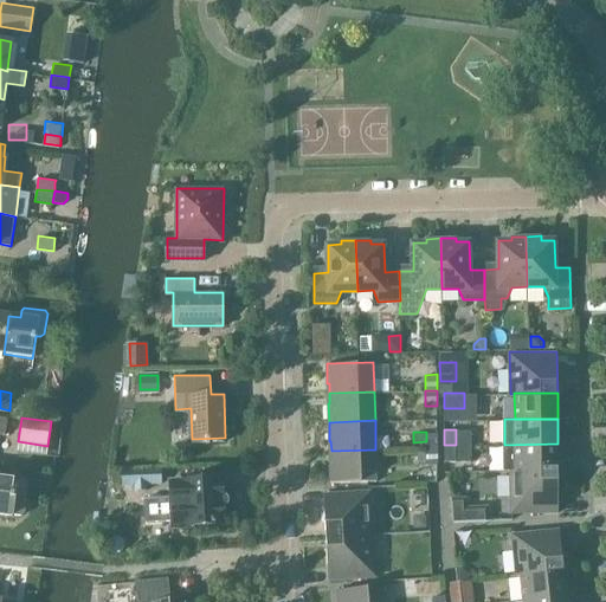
[(426,441),(426,447),(438,447),(437,432),(426,432),(426,441)]
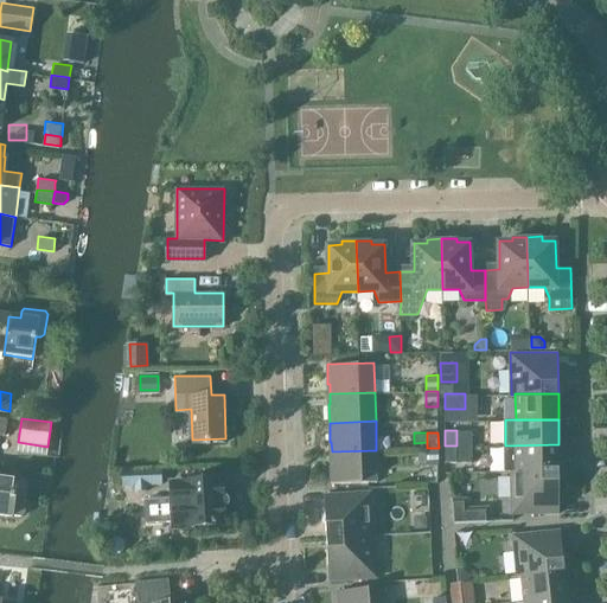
[(558,444),(505,446),(506,470),(511,470),(558,470),(558,444)]
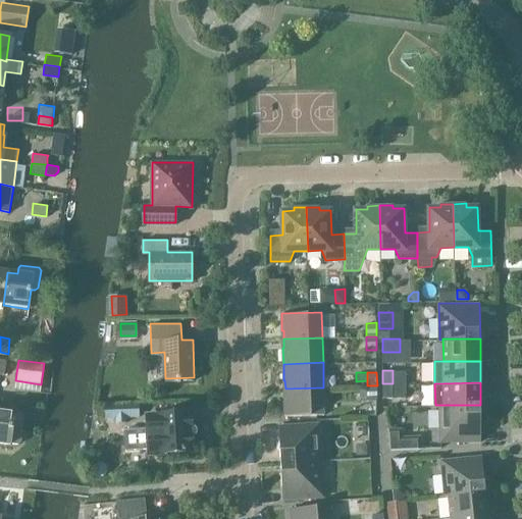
[(382,383),(383,397),(393,397),(393,383),(382,383)]
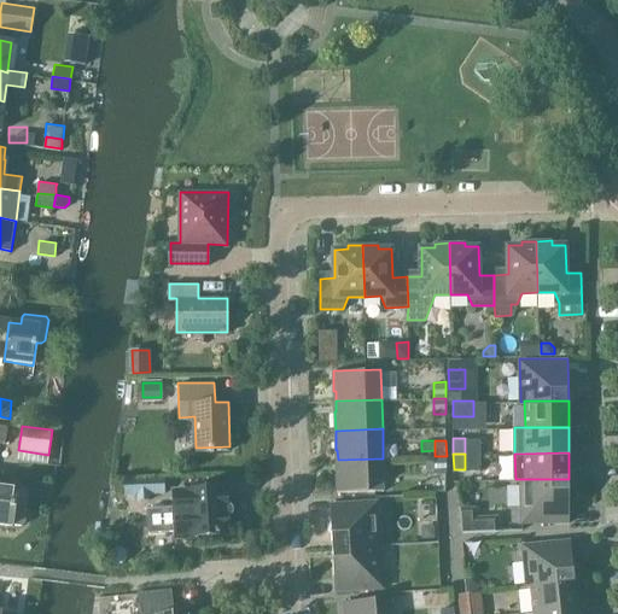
[(435,456),(435,472),(447,472),(447,456),(435,456)]
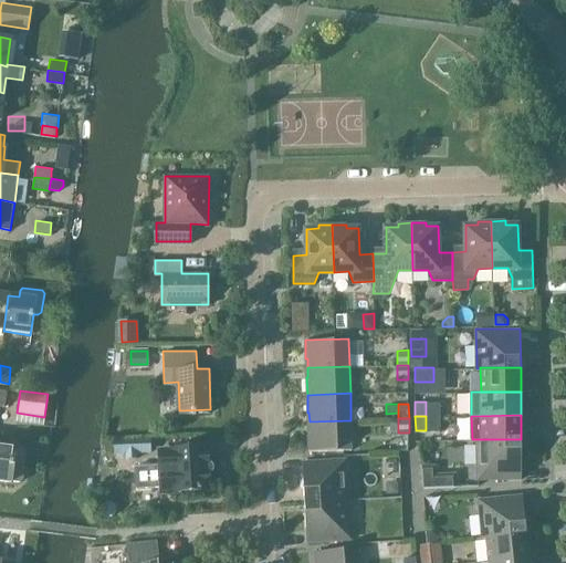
[(308,450),(352,448),(350,420),(310,421),(310,431),(308,431),(308,450)]
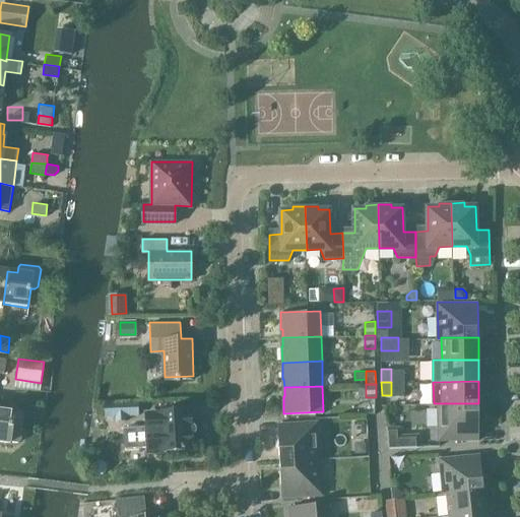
[(0,442),(9,444),(9,443),(17,443),(20,441),(21,434),(18,431),(11,430),(14,410),(1,408),(2,399),(0,396),(0,442)]
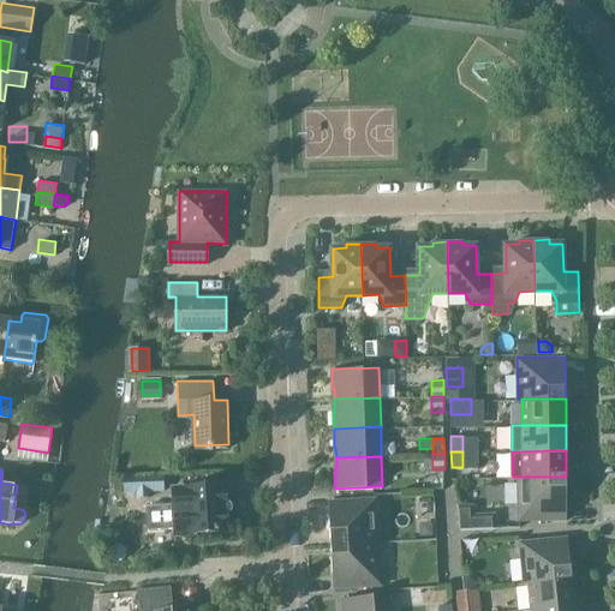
[(165,490),(163,474),(123,475),(124,492),(136,491),(137,497),(150,497),(150,491),(165,490)]
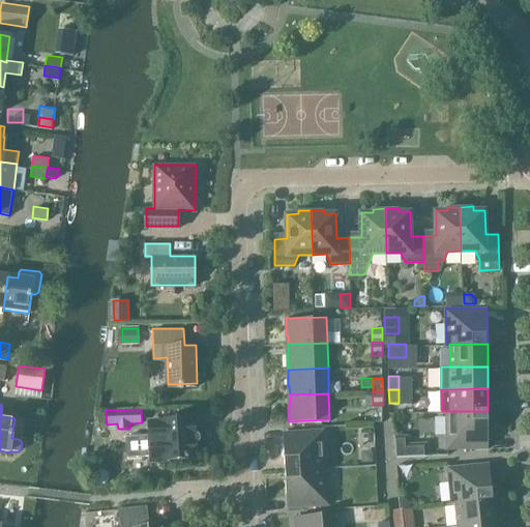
[(488,411),(446,411),(447,447),(489,446),(488,411)]
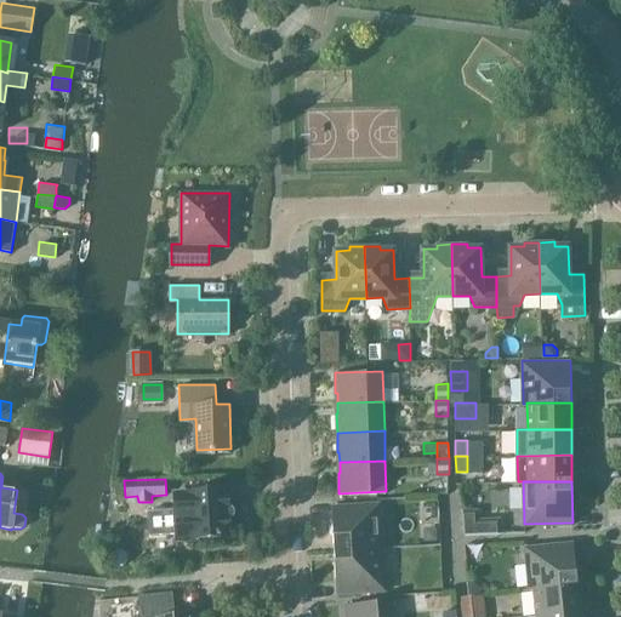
[(237,510),(234,507),(228,504),(224,504),(223,489),(187,491),(188,496),(176,497),(177,537),(232,535),(231,519),(235,516),(237,510)]
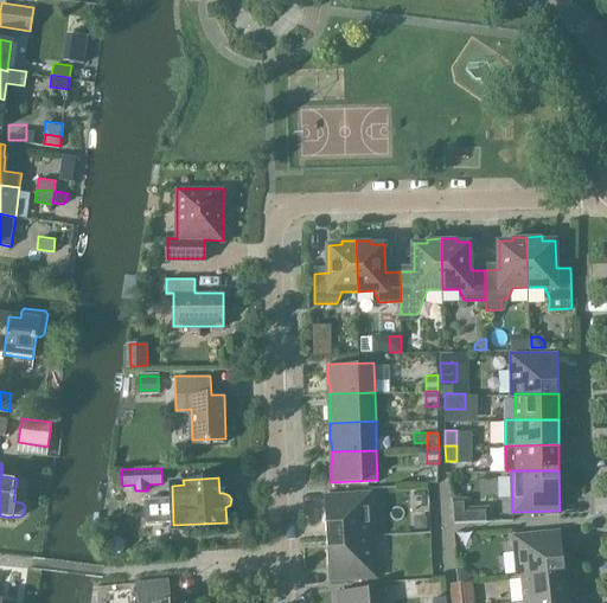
[(326,537),(374,533),(371,491),(324,494),(326,537)]
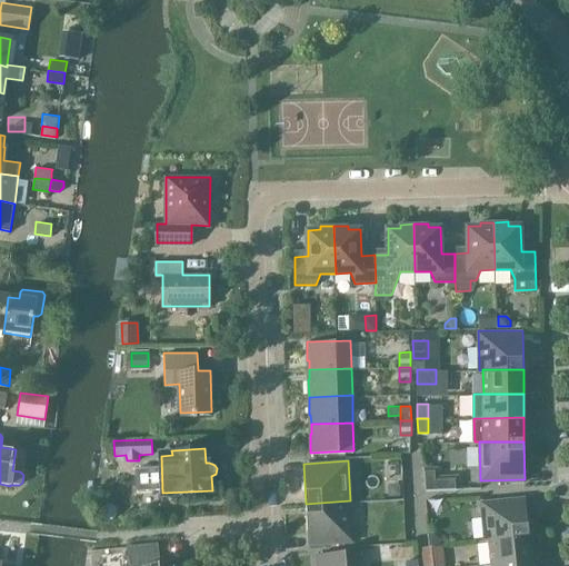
[(139,490),(153,489),(151,463),(138,464),(139,490)]
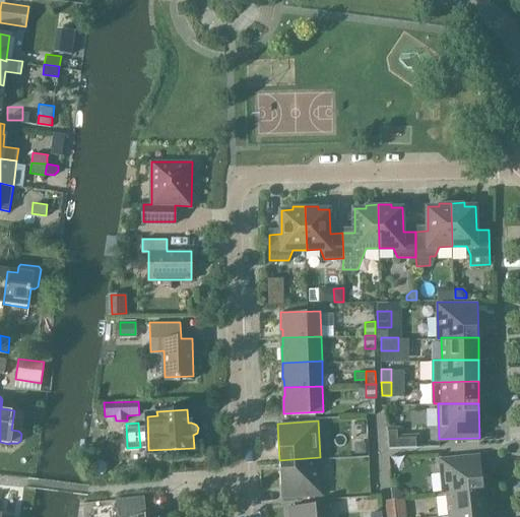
[(401,426),(387,427),(388,448),(402,447),(401,434),(401,426)]
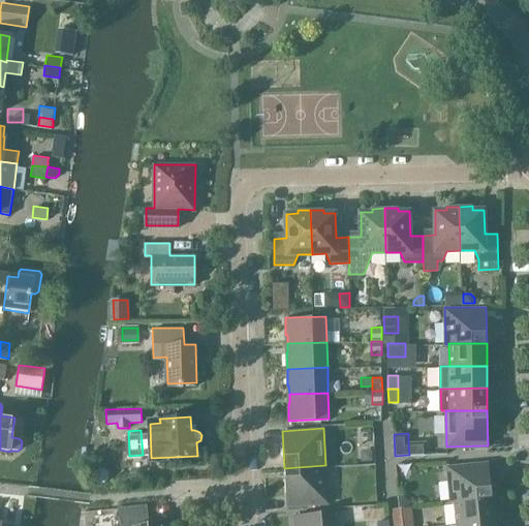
[(373,452),(362,452),(363,461),(373,461),(373,452)]
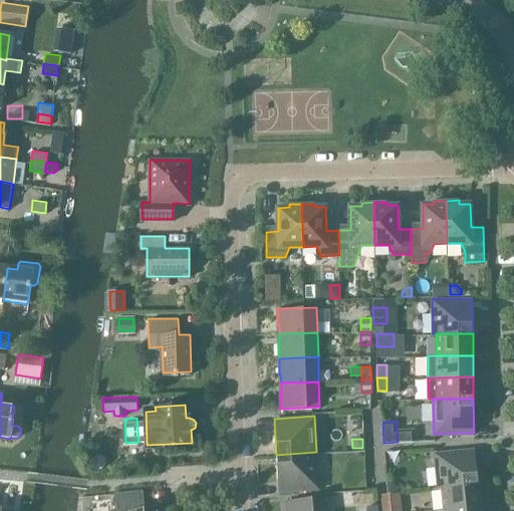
[(437,480),(478,476),(475,449),(435,453),(437,480)]
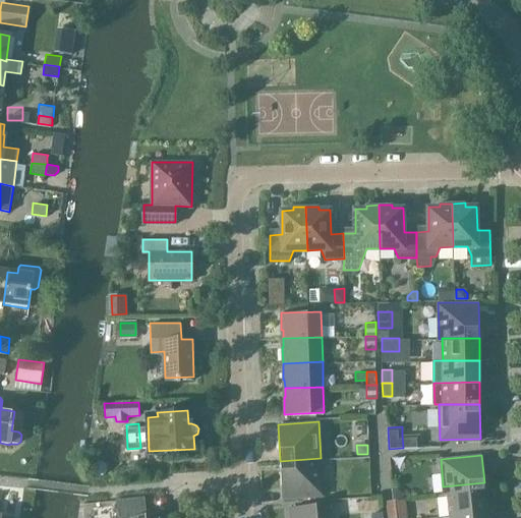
[(283,497),(324,495),(321,458),(280,461),(283,497)]
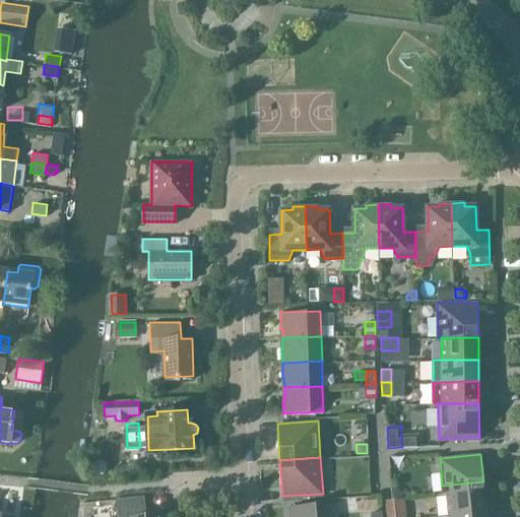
[(106,463),(102,459),(96,460),(93,464),(93,469),(98,472),(103,472),(107,468),(106,463)]
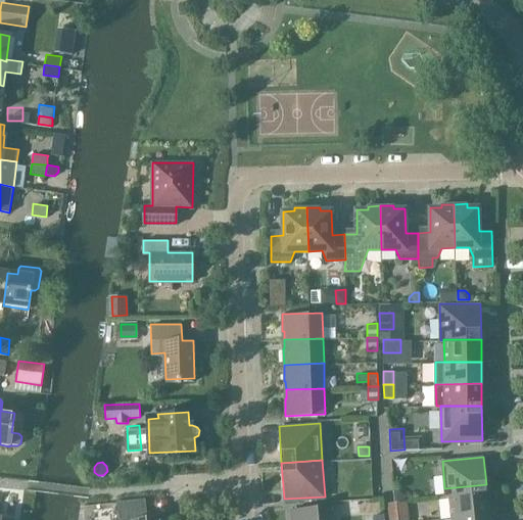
[(15,503),(29,504),(30,484),(16,483),(15,503)]
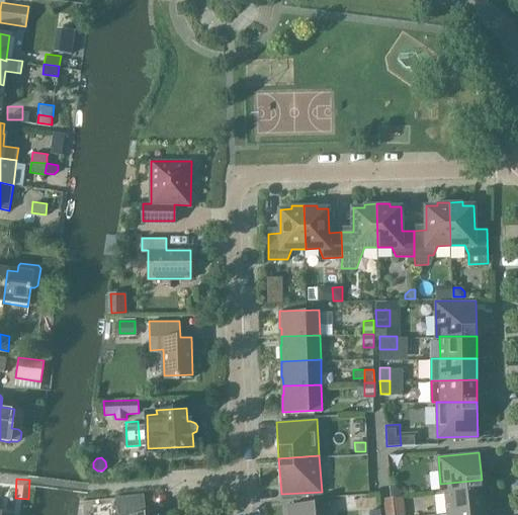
[(482,480),(440,484),(441,492),(445,492),(447,510),(484,507),(482,480)]
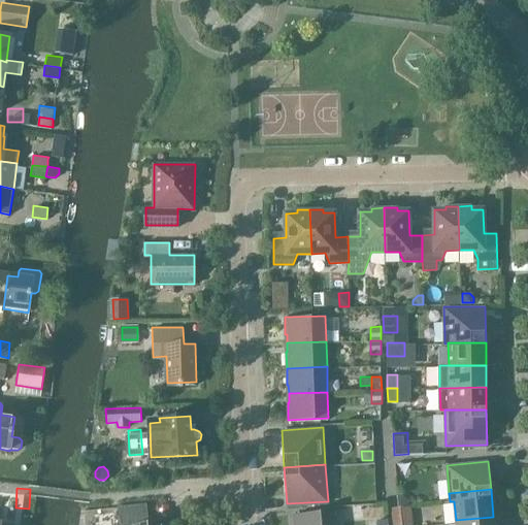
[(404,496),(398,497),(399,506),(409,505),(408,500),(404,496)]
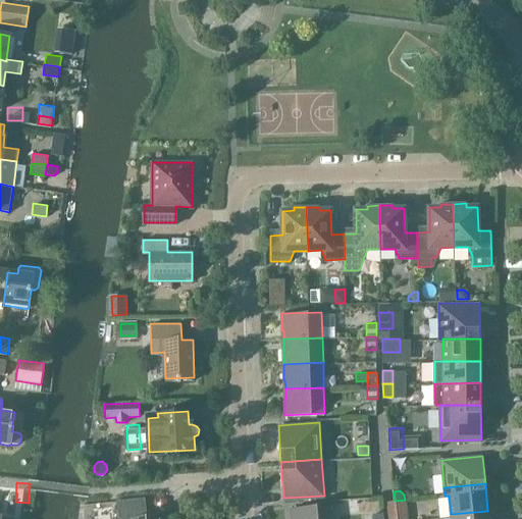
[(145,497),(117,500),(118,518),(161,518),(161,517),(147,517),(145,497)]
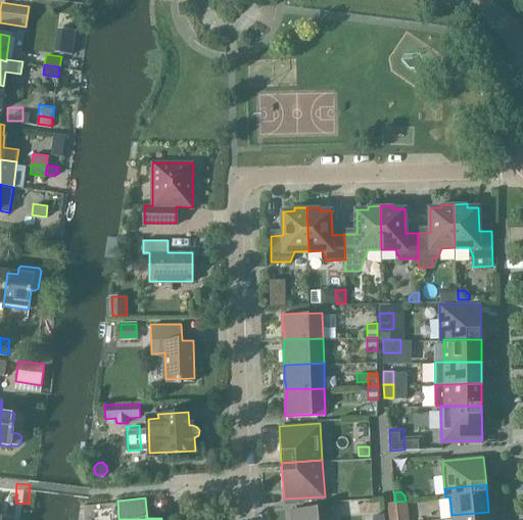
[(395,502),(389,503),(390,519),(408,519),(407,501),(406,501),(395,502)]
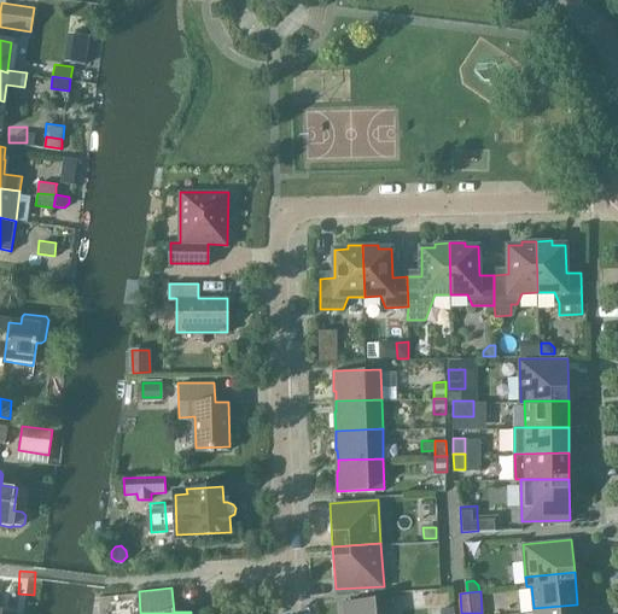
[(392,613),(391,596),(344,601),(345,613),(392,613)]
